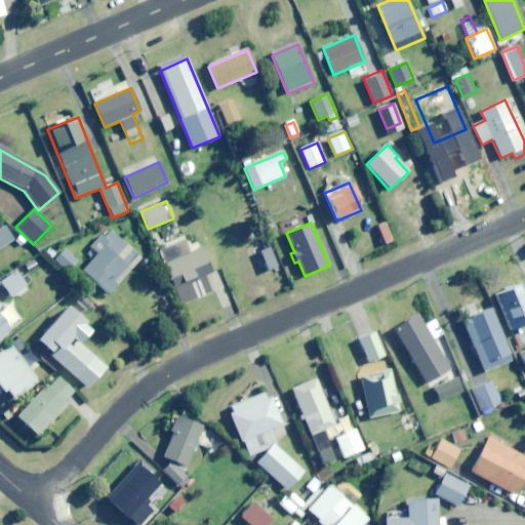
[(0,250),(14,240),(3,226),(0,228),(0,250)]
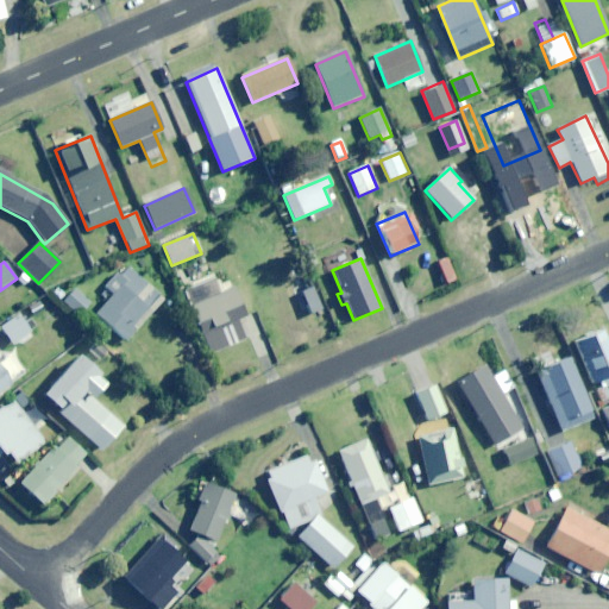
[(132,328),(161,297),(127,268),(108,289),(114,295),(96,315),(126,341),(136,332),(132,328)]
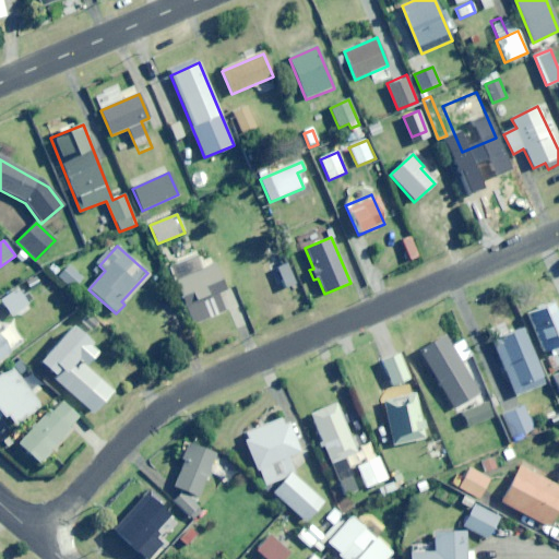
[(218,294),(227,290),(216,264),(203,271),(197,254),(167,268),(192,326),(226,311),(218,294)]
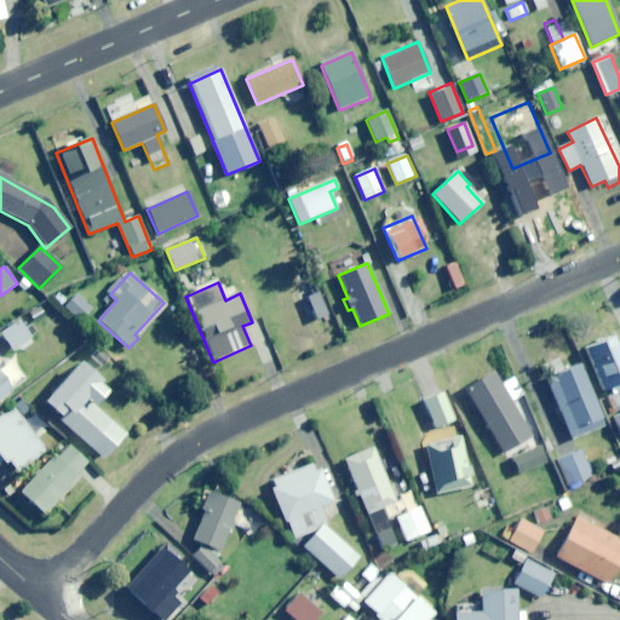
[(69,329),(92,309),(78,293),(68,302),(59,293),(46,304),(69,329)]
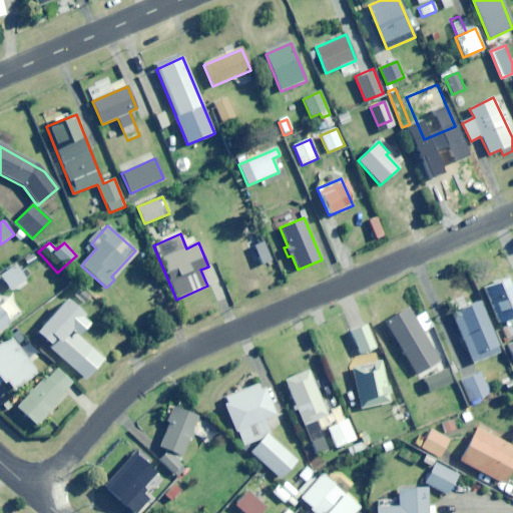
[(262,265),(271,262),(264,242),(254,246),(262,265)]
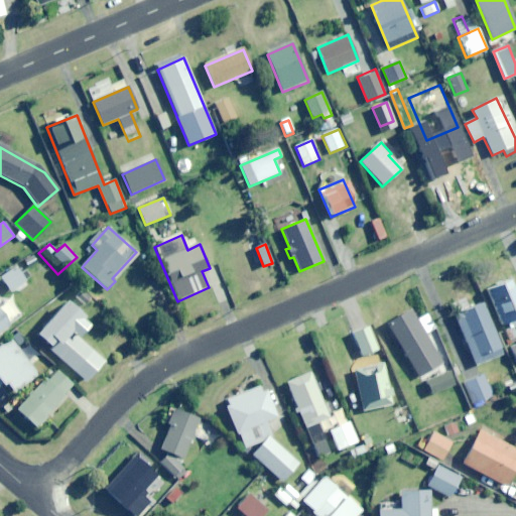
[(10,292),(26,282),(16,266),(0,276),(10,292)]
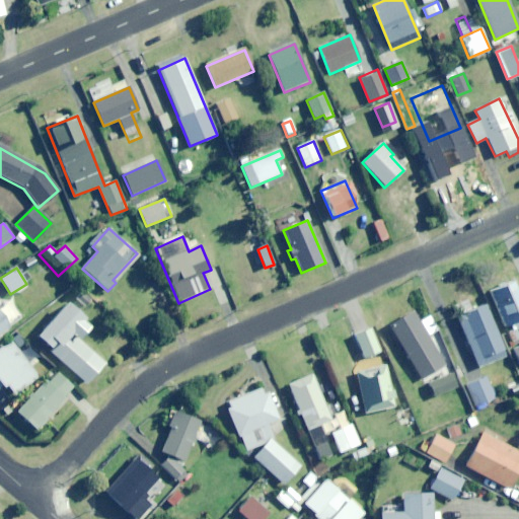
[(504,327),(518,321),(518,298),(513,282),(490,291),(504,327)]
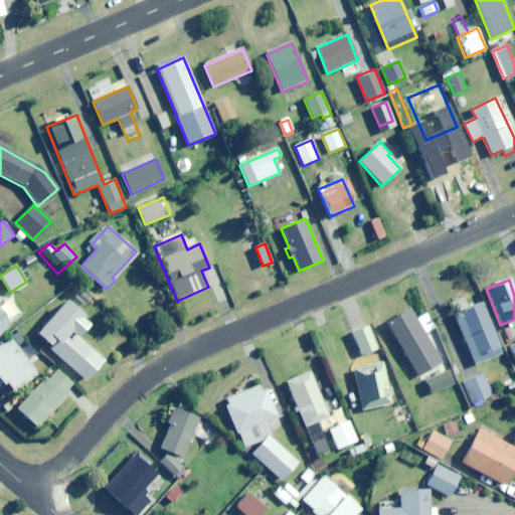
[(77,337),(90,323),(65,301),(36,334),(50,347),(49,349),(86,382),(104,361),(77,337)]
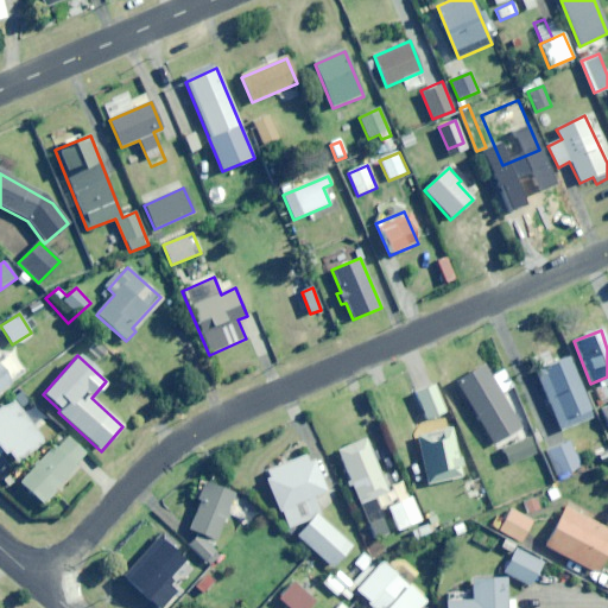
[(559,431),(593,418),(569,358),(536,371),(559,431)]
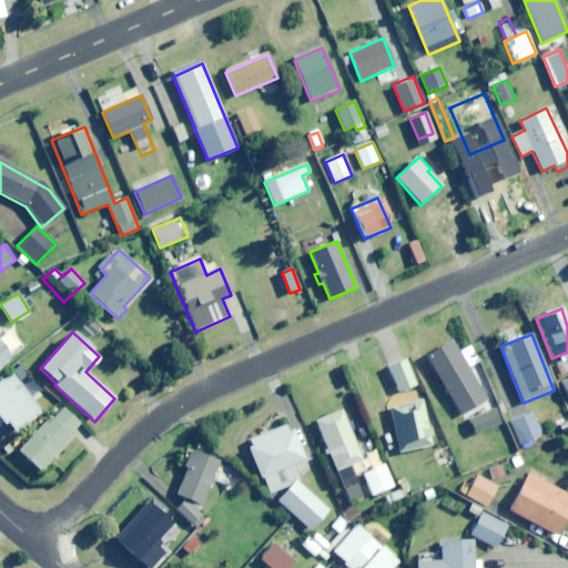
[(462,416),(487,399),(452,342),(425,358),(462,416)]
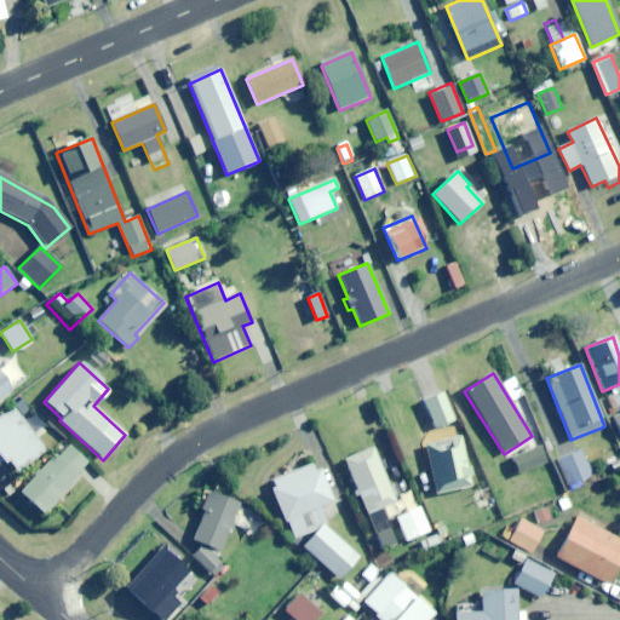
[(435,429),(454,420),(443,394),(424,402),(435,429)]
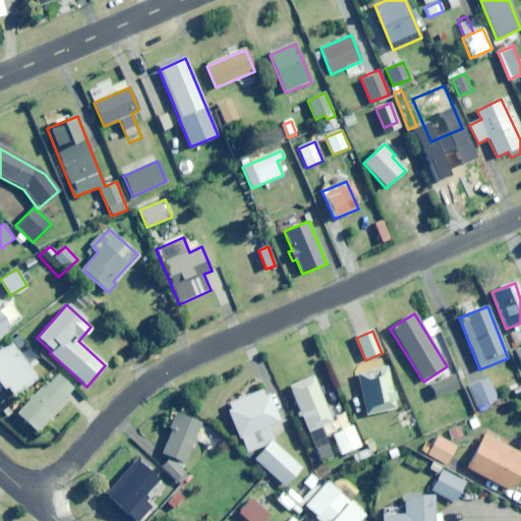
[(38,379),(10,343),(0,350),(0,385),(4,391),(8,388),(14,396),(38,379)]
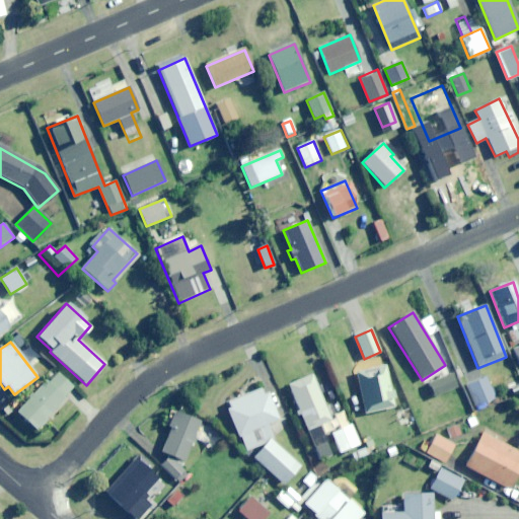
[(38,431),(75,384),(54,368),(16,414),(38,431)]
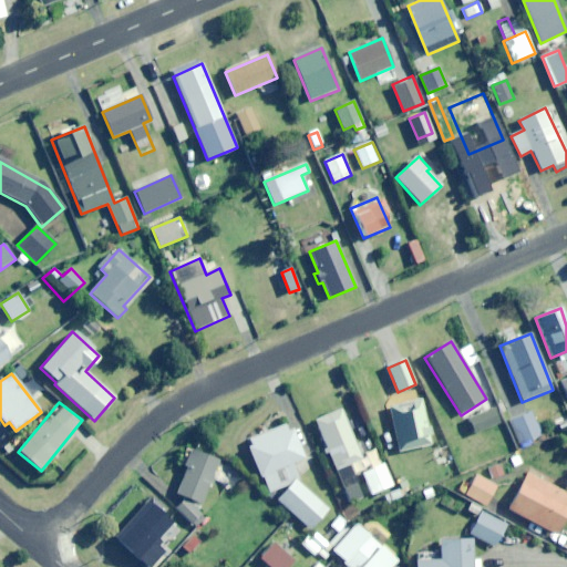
[(399,453),(431,445),(421,402),(389,409),(399,453)]
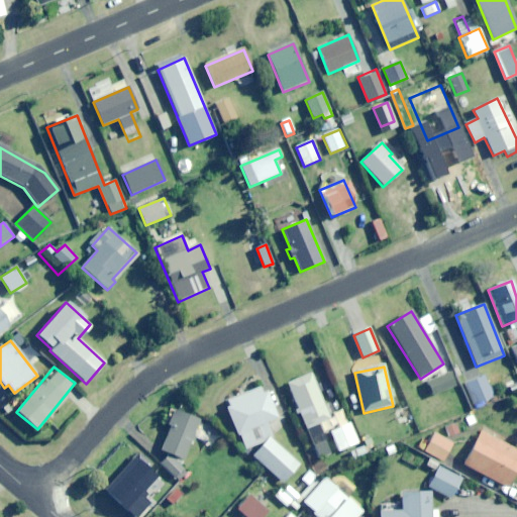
[(323,435),(330,432),(335,430),(310,374),(287,385),(320,460),(332,455),(323,435)]
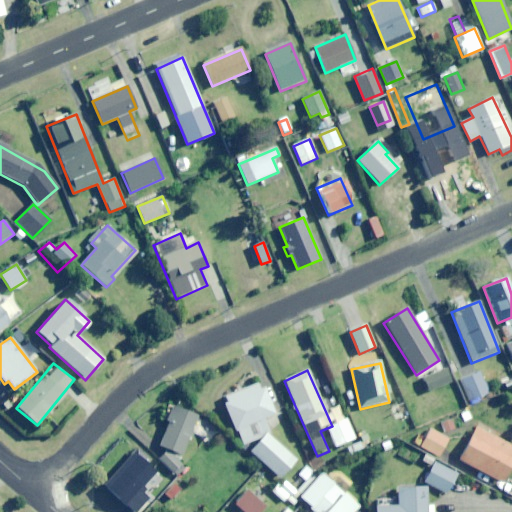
[(428,392),(450,383),(445,370),(423,379),(428,392)]
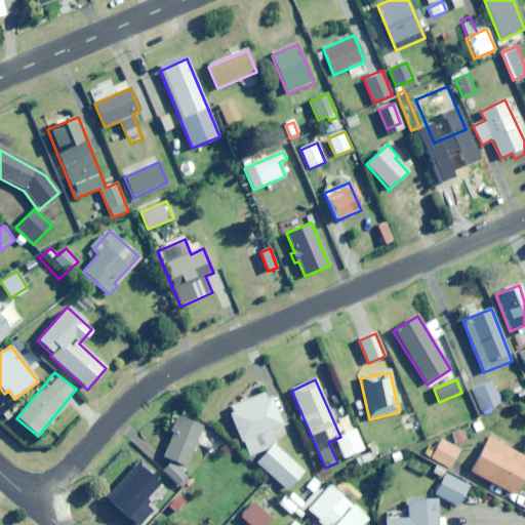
[(480,413),(500,403),(490,381),(470,392),(480,413)]
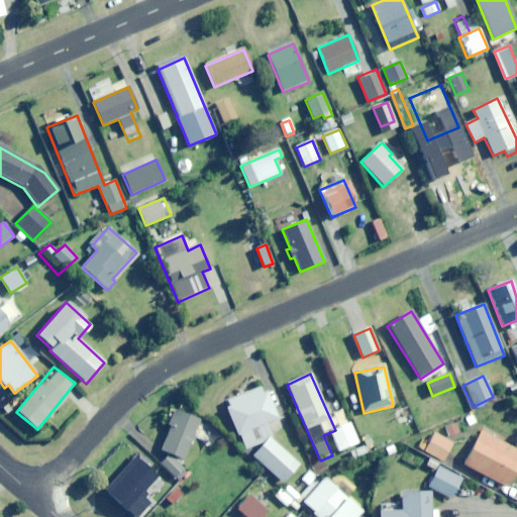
[(247,455),(251,456),(284,483),(300,462),(273,440),(266,424),(279,418),(263,385),(223,404),(245,448),(245,453),(247,455)]
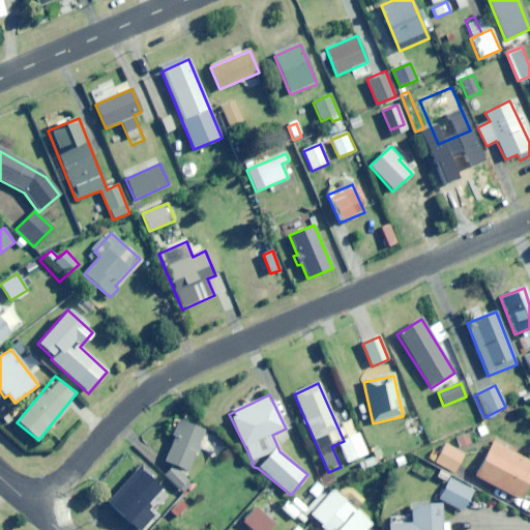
[(186,471),(204,430),(181,420),(164,461),(186,471)]
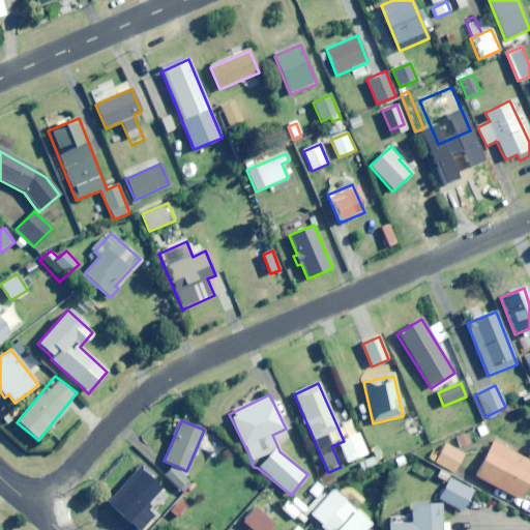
[(359,434),(344,441),(339,443),(348,464),(369,454),(359,434)]
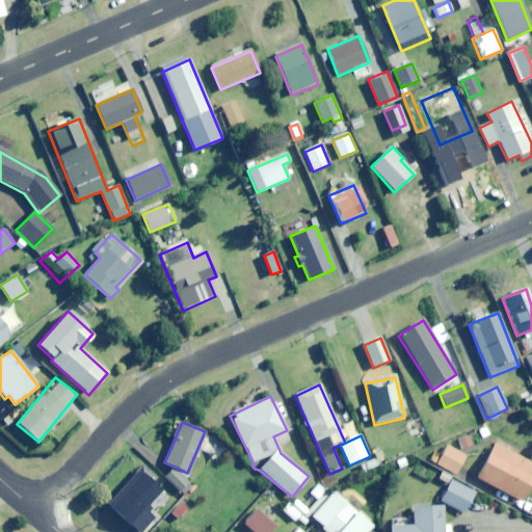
[(523,502),(531,483),(531,463),(495,445),(477,479),(523,502)]
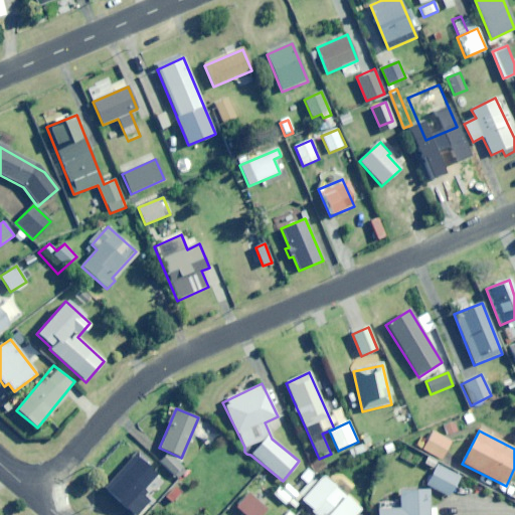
[(442,460),(451,442),(433,432),(428,441),(421,437),(416,447),(442,460)]
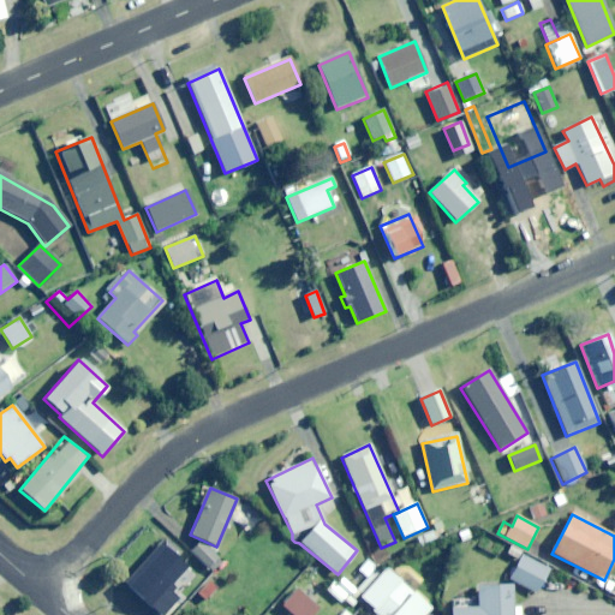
[(501,559),(506,548),(483,537),(478,547),(501,559)]
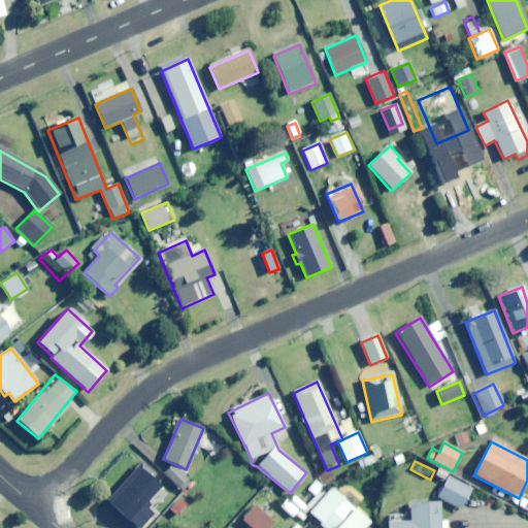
[(178,489),(188,479),(172,465),(163,474),(178,489)]
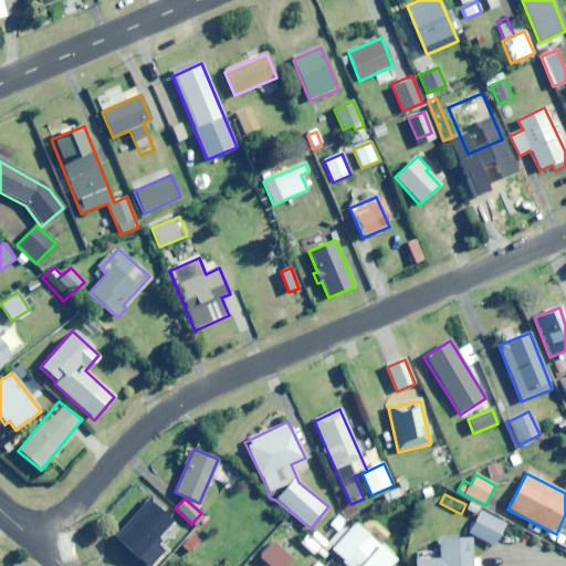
[(154,541),(170,523),(147,501),(114,537),(144,565),(152,565),(166,552),(154,541)]
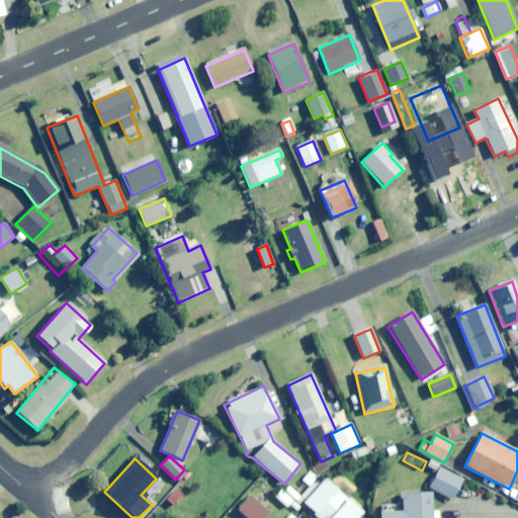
[(452,501),(463,481),(440,468),(429,489),(452,501)]
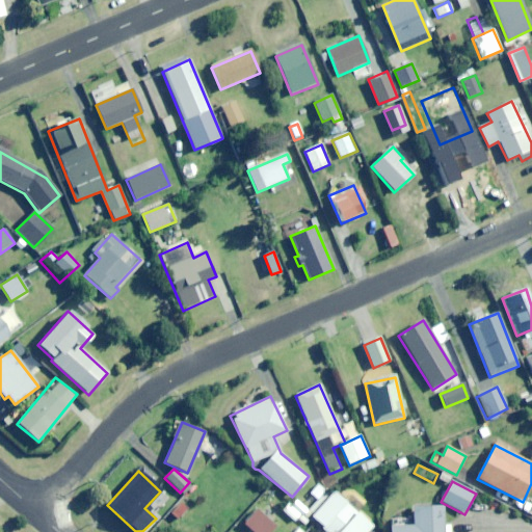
[(326,531),(368,531),(373,526),(334,493),(312,520),(326,531)]
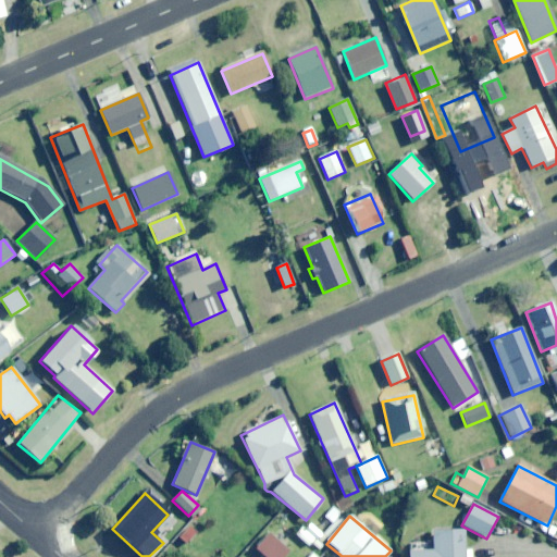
[(309,546),(316,539),(304,528),(296,535),(309,546)]
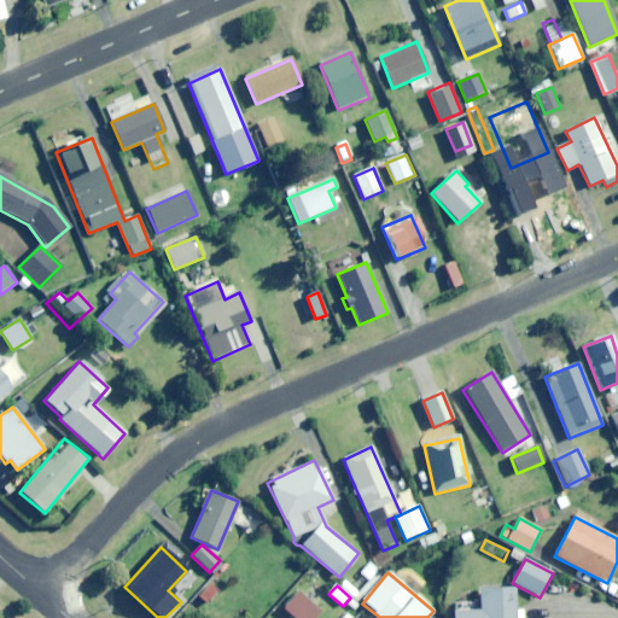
[(514,617),(514,588),(481,588),(481,606),(454,607),(454,617),(514,617)]
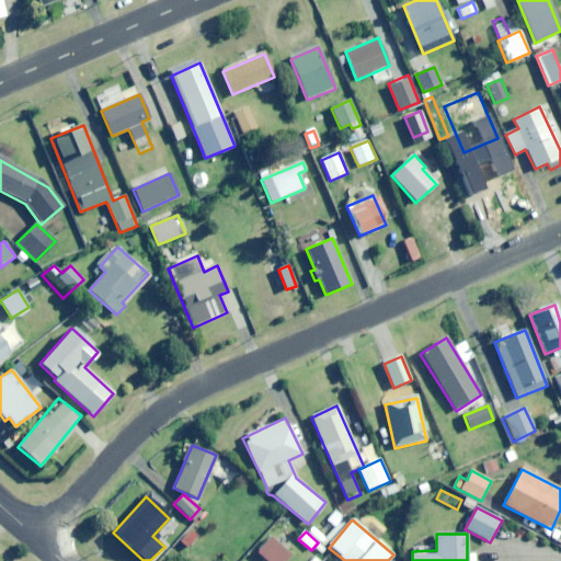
[(287,560),(292,558),(272,538),(258,552),(266,560),(287,560)]
